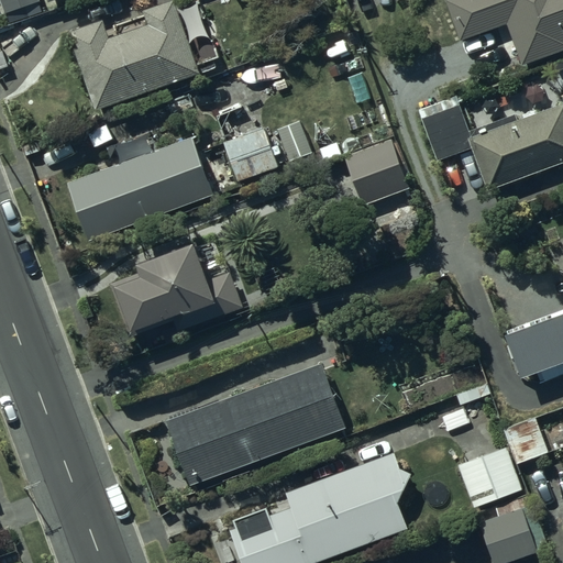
[(0,0),(0,3),(3,14),(40,1),(39,0),(0,0)]
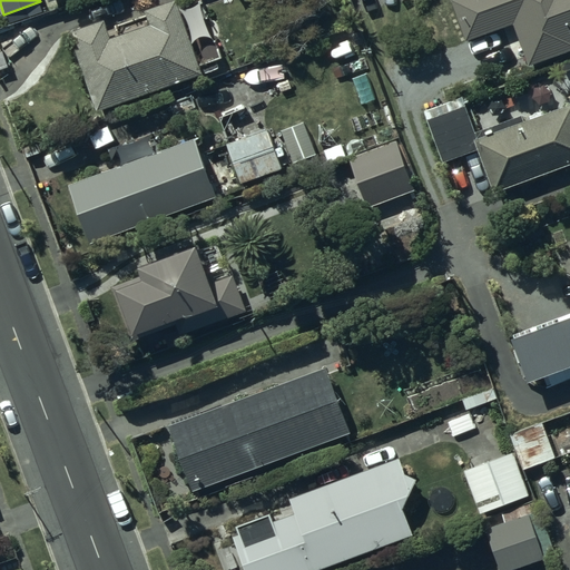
[(104,19),(67,32),(96,112),(203,75),(175,0),(169,0),(144,10),(146,16),(115,27),(118,35),(109,37),(104,19)]
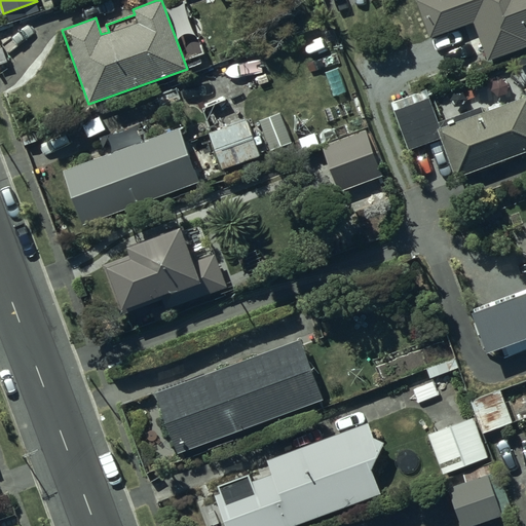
[(525,0),(414,0),(429,37),(473,22),(487,61),(525,46),(525,0)]
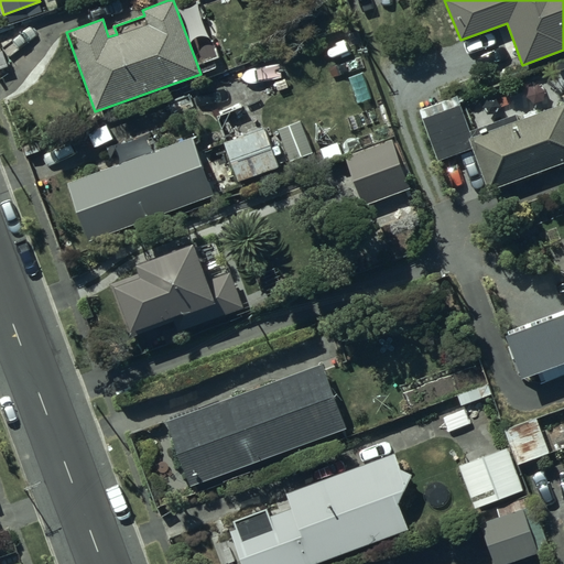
[(436,161),(470,148),(487,191),(563,162),(563,101),(472,137),(456,95),(418,109),(436,161)]
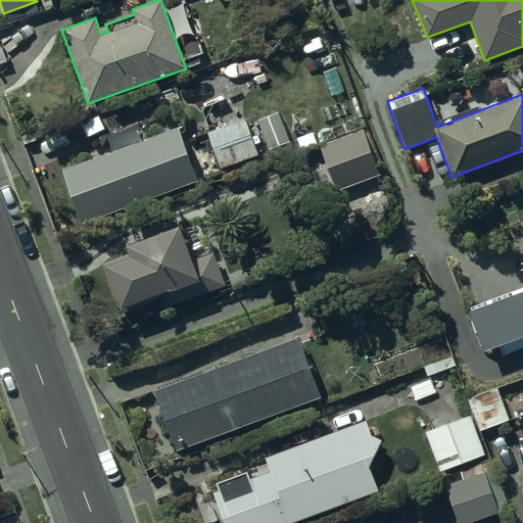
[(207,132),(221,169),(258,155),(245,119),(207,132)]
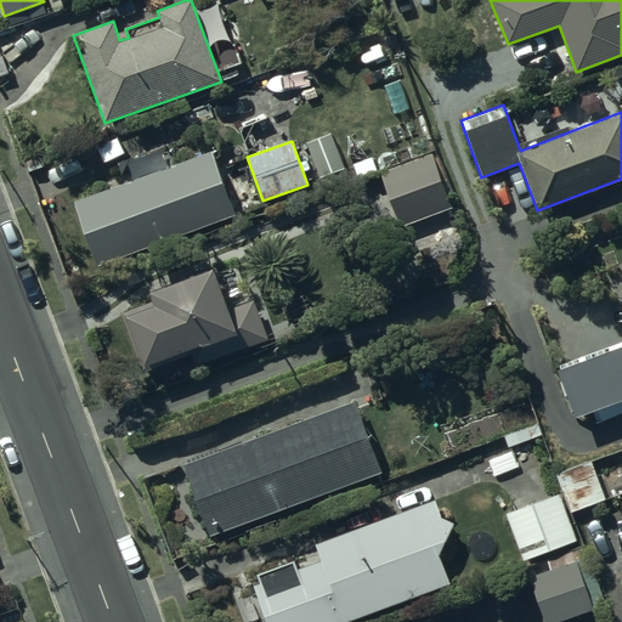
[(210,151),(73,201),(97,265),(235,215),(210,151)]
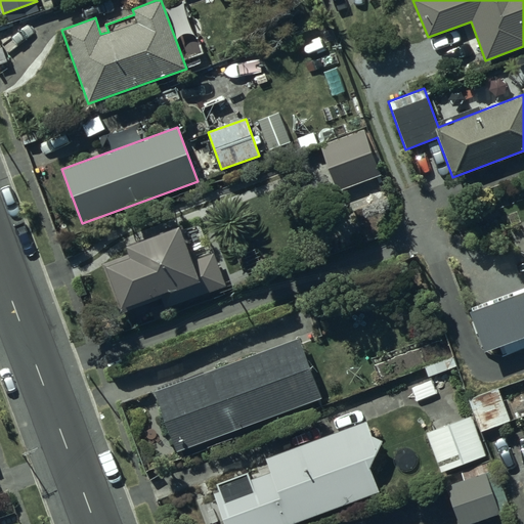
[(380,175),(364,128),(320,144),(337,190),(380,175)]
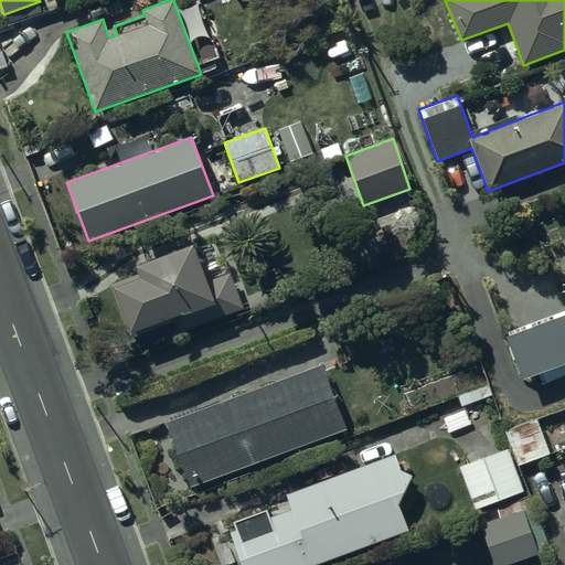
[(140,275),(113,285),(129,331),(171,316),(172,318),(177,317),(182,330),(243,308),(231,273),(209,280),(195,242),(136,264),(140,275)]
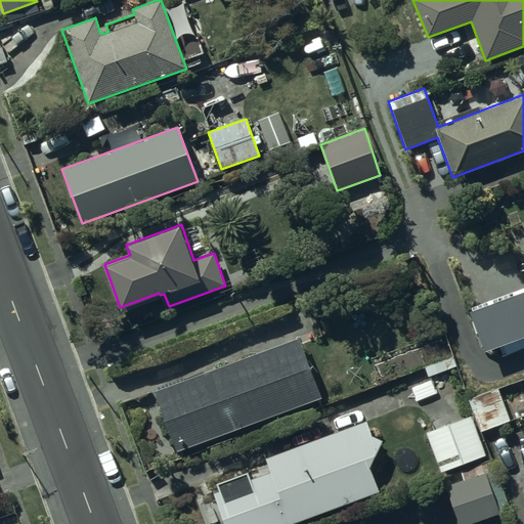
[(523,288),(469,309),(484,351),(523,336),(523,288)]
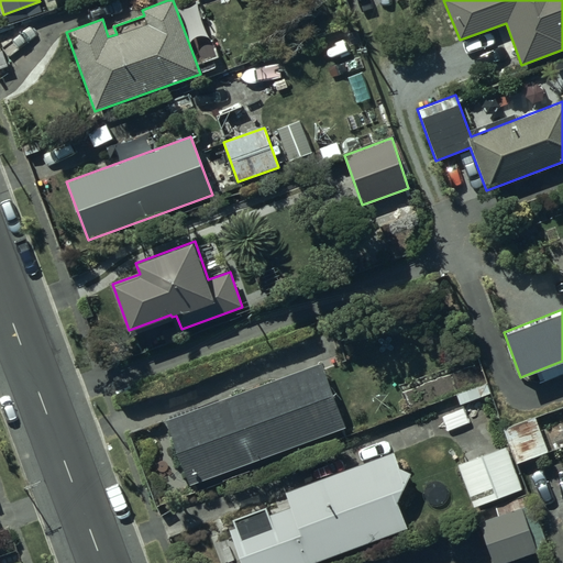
[(321,362),(165,420),(189,486),(345,428),(321,362)]
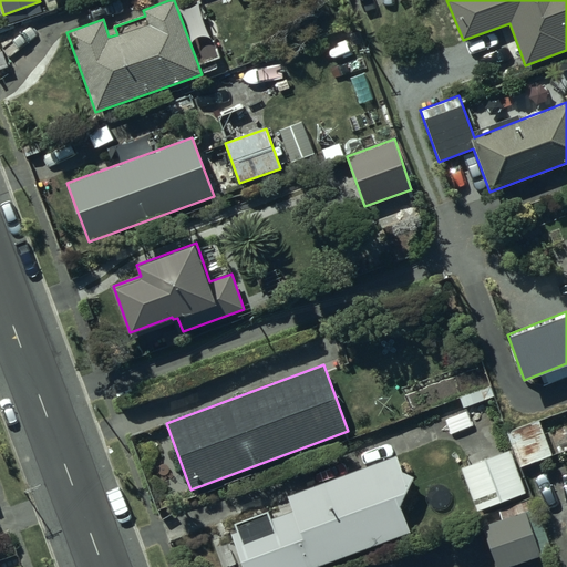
[(511,447),(519,468),(554,455),(539,419),(505,432),(511,447)]
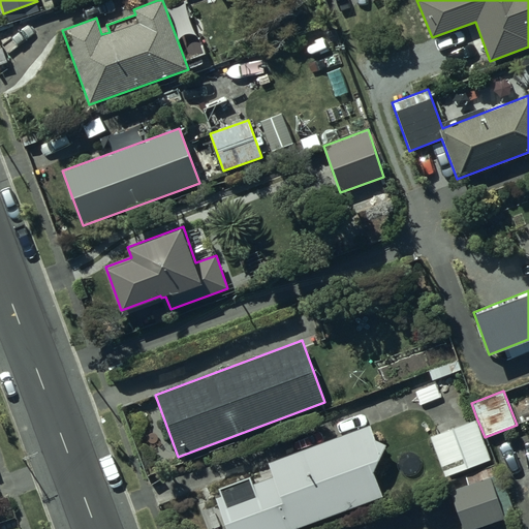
[(485,437),(476,417),(429,436),(445,476),(492,458),(485,437)]
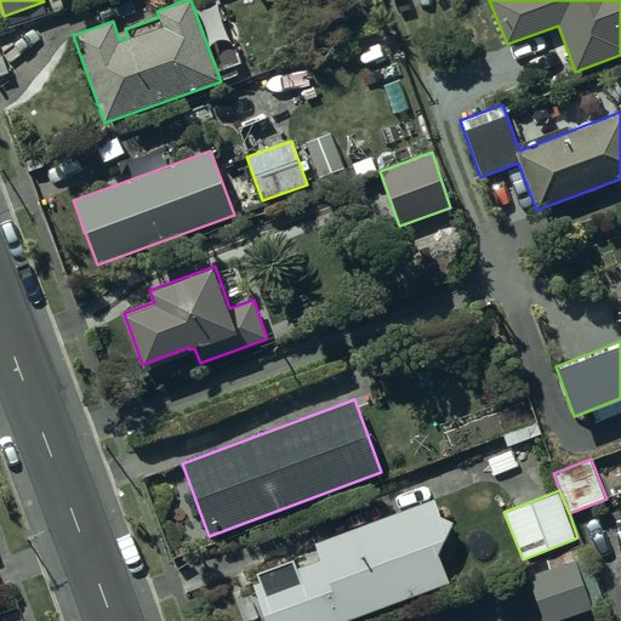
[(251,582),(265,620),(342,620),(448,581),(438,554),(454,548),(433,497),(313,542),(319,557),(251,582)]
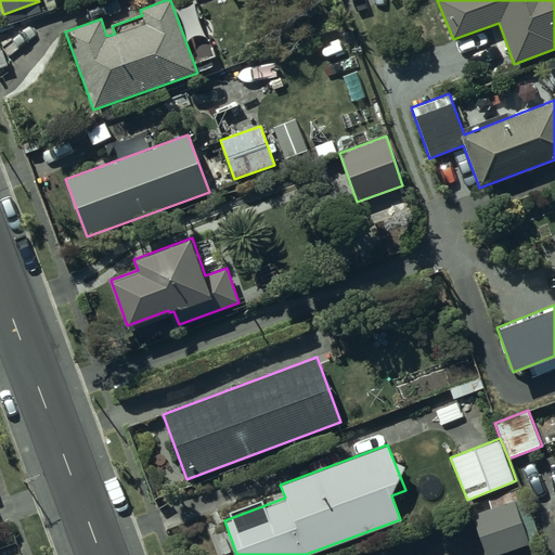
[(473,514),(486,554),(497,554),(539,541),(521,488),(488,499),(491,507),(473,514)]
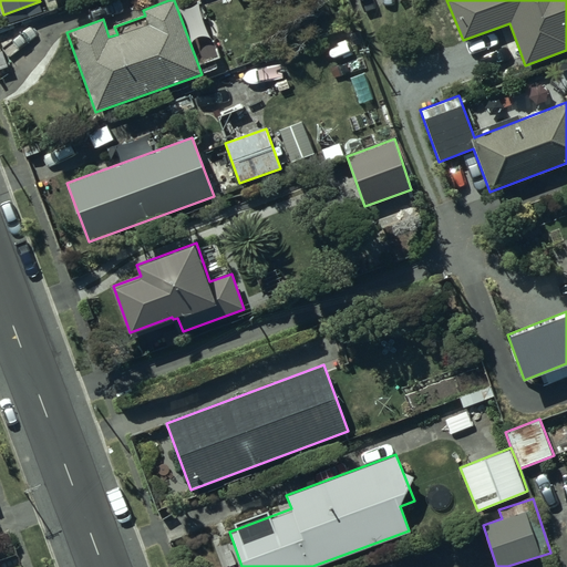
All buildings are outlined.
